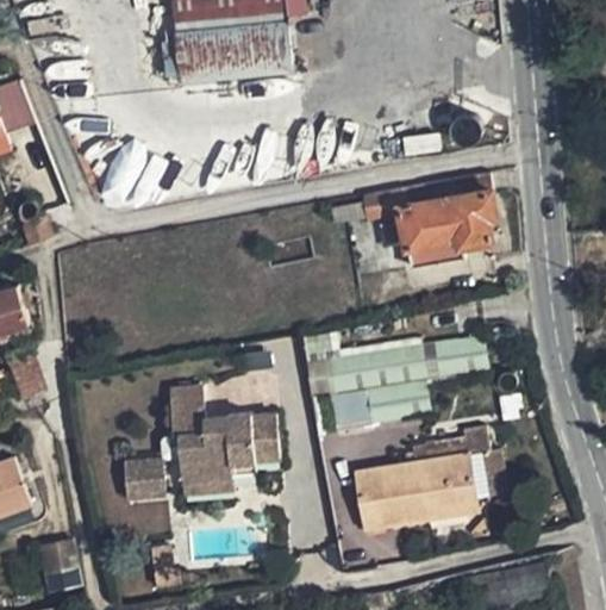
[(170,0),(179,80),(179,86),(227,80),(293,75),(286,17),(304,14),(301,0),(194,0),(180,2),(179,0),(170,0)]
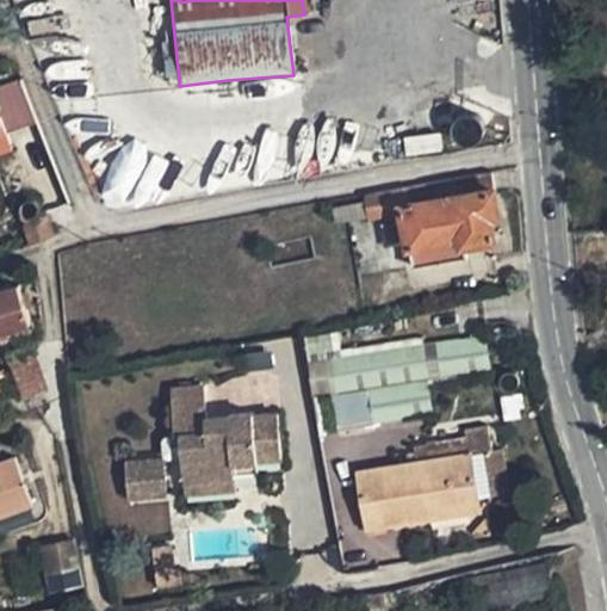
[(179,80),(173,30),(166,31),(167,49),(161,50),(165,81),(179,80)]
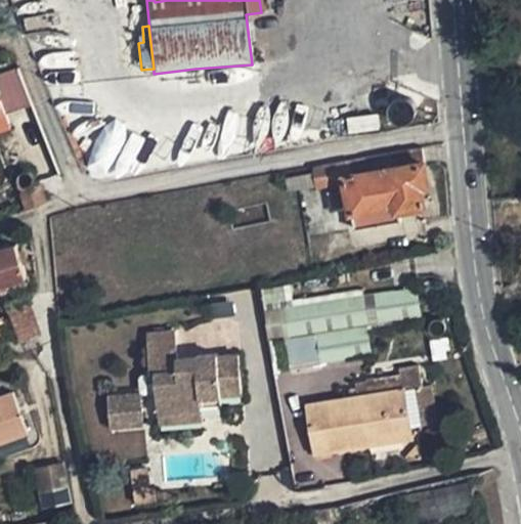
[(15,67),(0,72),(0,114),(4,113),(29,103),(15,67)]
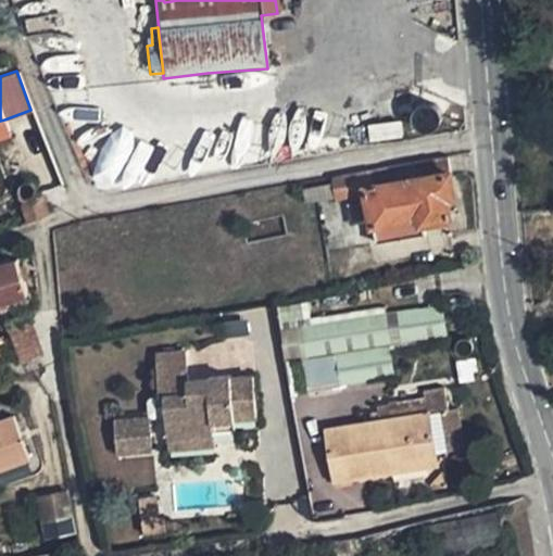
[(4,119),(0,121),(0,137),(9,134),(4,119)]
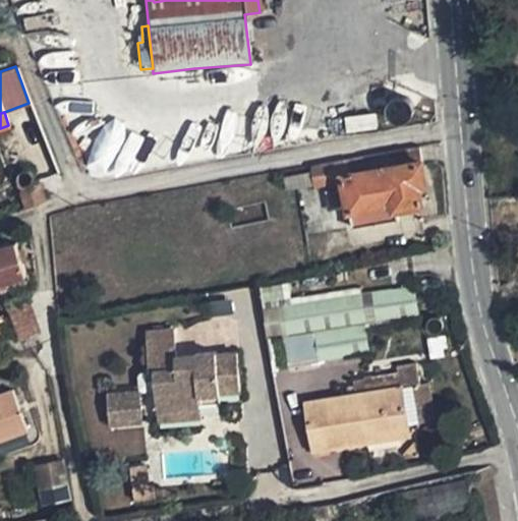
[(311,172),(281,178),(283,190),(312,184),(313,186),(342,180),(351,228),(396,220),(394,208),(419,203),(416,183),(423,181),(417,147),(310,166),(311,172)]
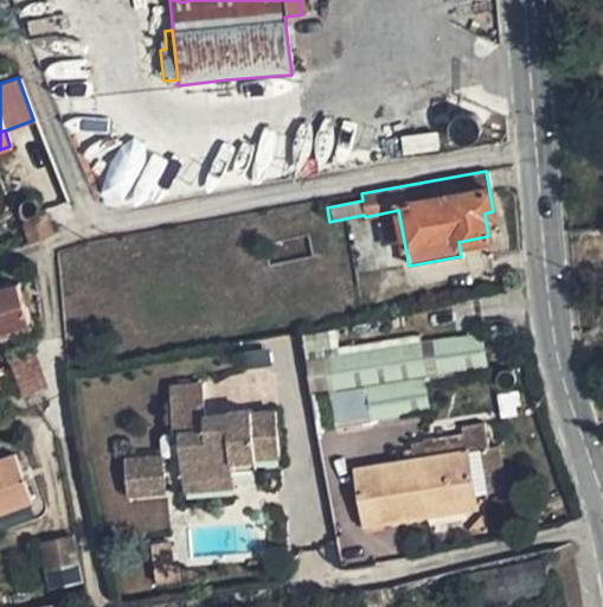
[(31,216),(21,219),(29,242),(50,234),(43,211),(34,213),(31,216)]
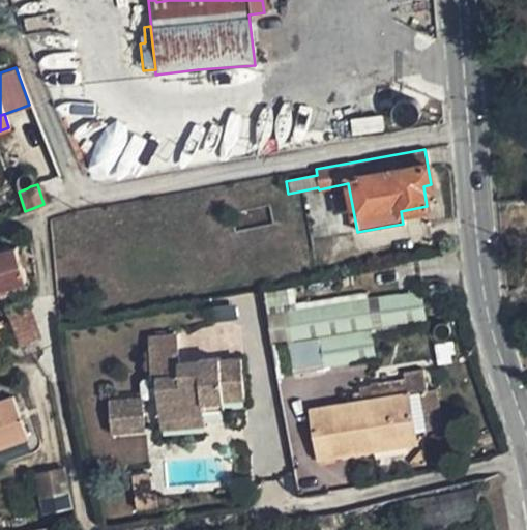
[(0,287),(25,281),(15,246),(0,251),(0,287)]
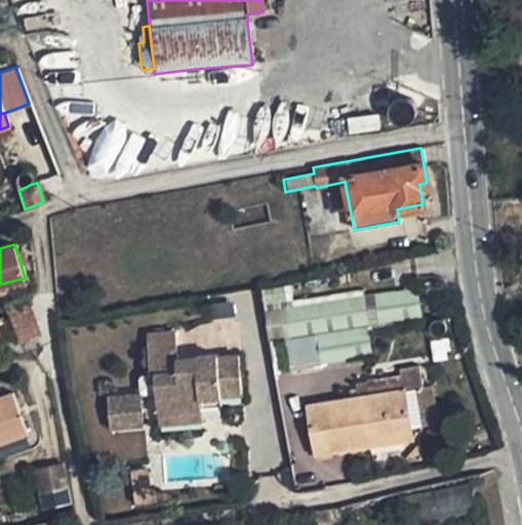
[(368,355),(363,328),(413,319),(412,316),(413,316),(409,289),(374,296),(375,303),(359,306),(358,299),(286,314),(285,307),(282,292),(256,296),(264,338),(280,335),(287,370),(368,355)]
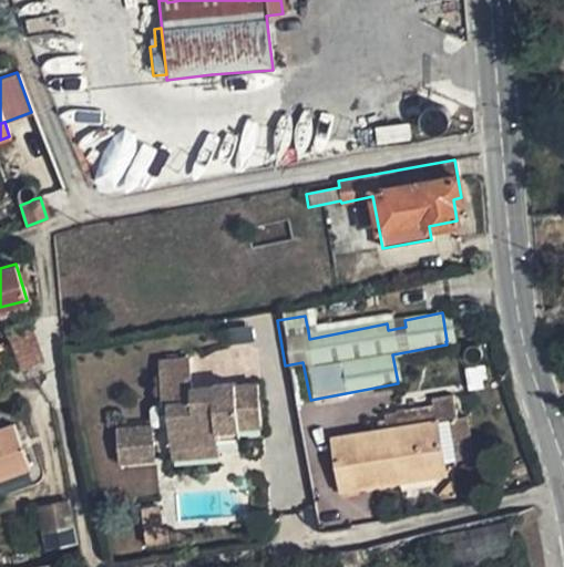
[(309,339),(387,323),(386,317),(308,331),(309,339)]
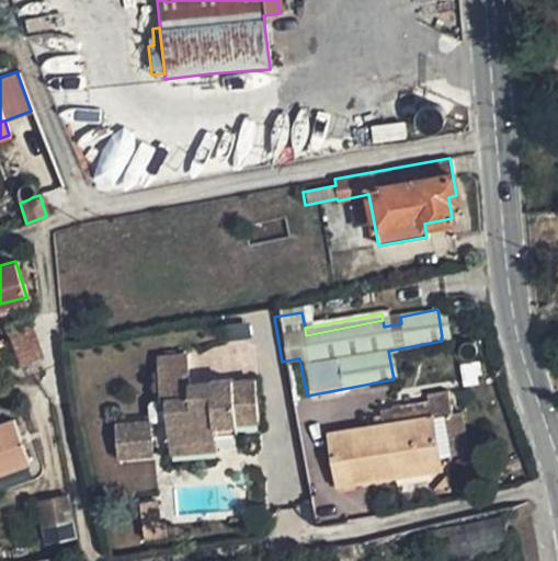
[(41,357),(26,319),(7,327),(21,365),(41,357)]
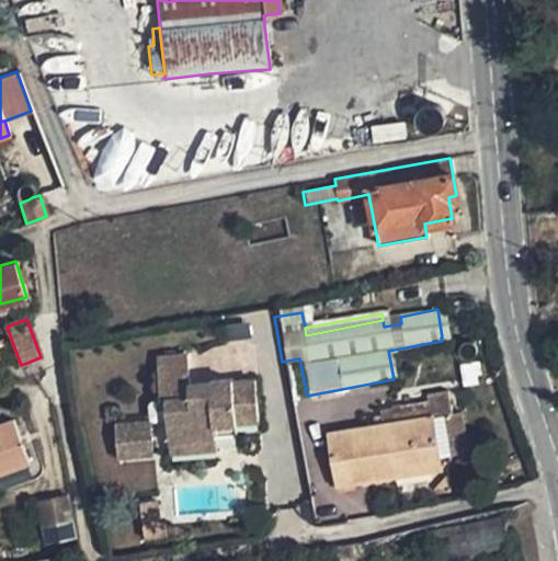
[(163,400),(168,443),(214,438),(212,425),(255,422),(253,379),(230,381),(230,379),(188,382),(185,353),(155,356),(159,400),(163,400)]
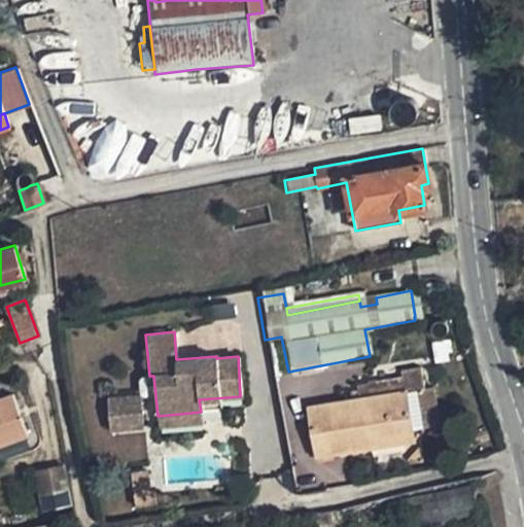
[(399,377),(354,385),(355,390),(348,392),(350,399),(306,407),(314,457),(370,448),(367,430),(377,428),(378,435),(438,425),(431,386),(423,388),(419,366),(398,371),(399,377)]
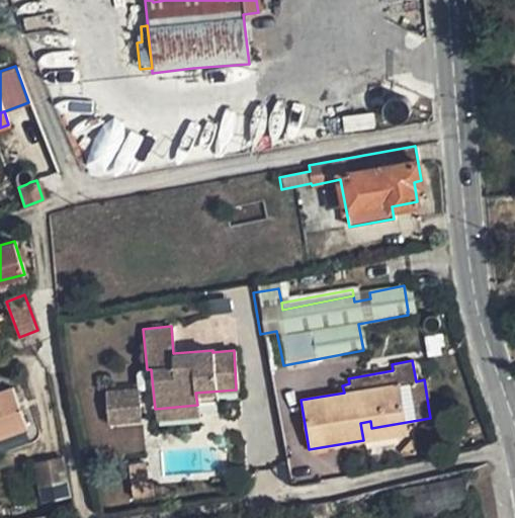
[(0,438),(25,429),(10,387),(0,391),(0,438)]
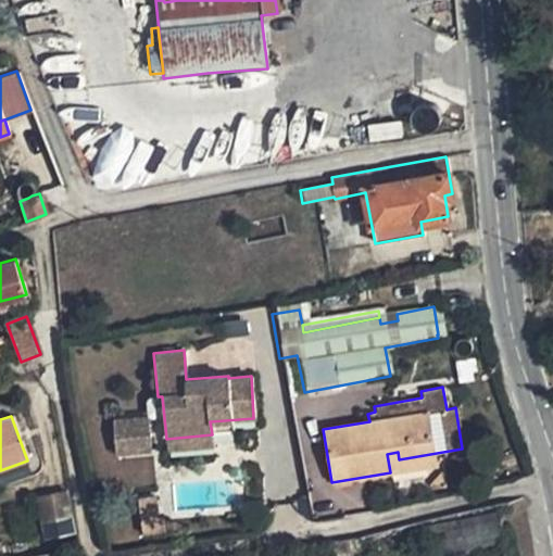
[(148,453),(147,432),(140,432),(139,416),(115,417),(118,455),(148,453)]
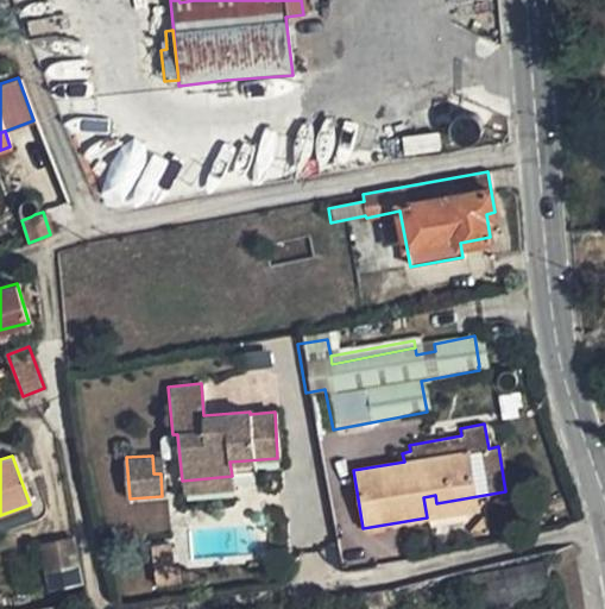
[(183,490),(233,487),(232,476),(182,481),(183,490)]
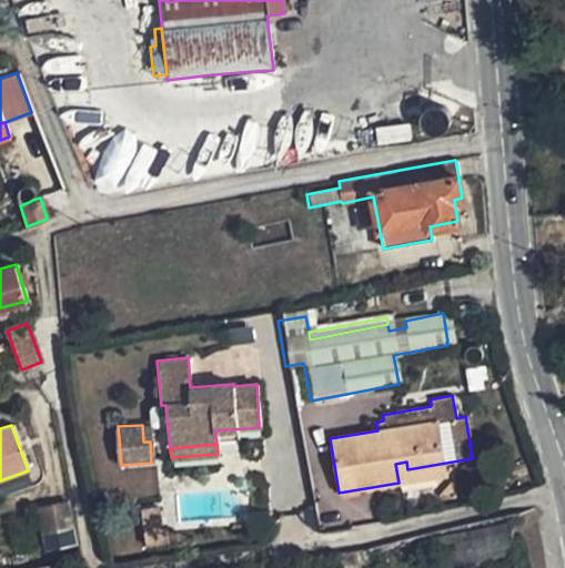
[(445,475),(444,464),(407,469),(406,462),(395,464),(399,483),(445,475)]
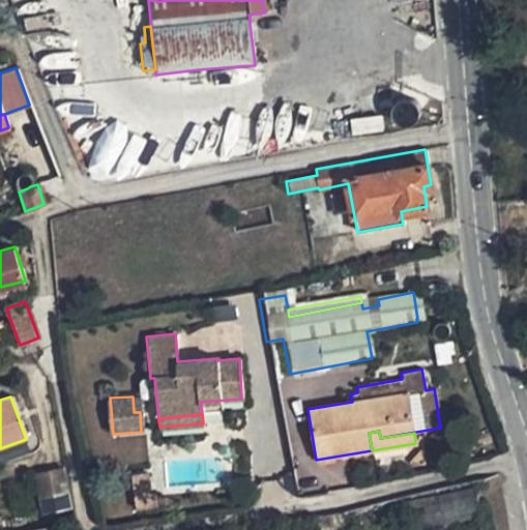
[(423,463),(422,448),(419,447),(407,462),(411,465),(423,463)]
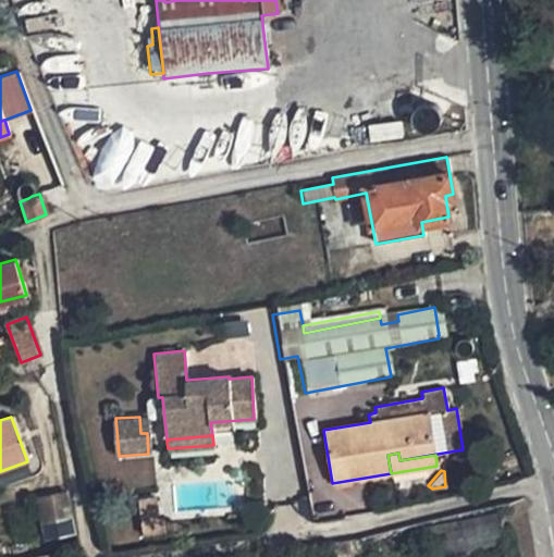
[(65,491),(34,497),(38,521),(31,523),(34,536),(41,536),(42,537),(64,534),(62,518),(71,516),(65,491)]
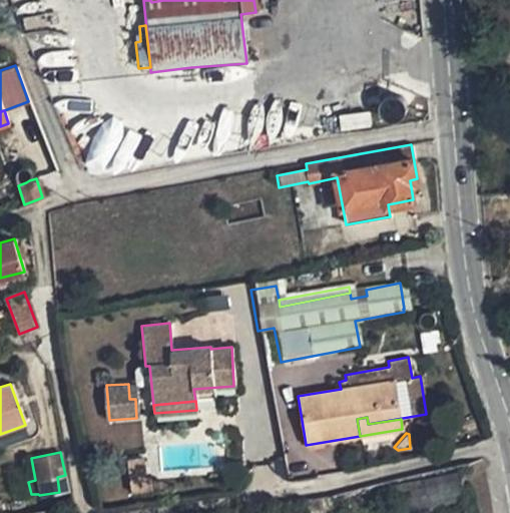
[(457,471),(392,487),(398,512),(413,512),(460,502),(457,471)]
